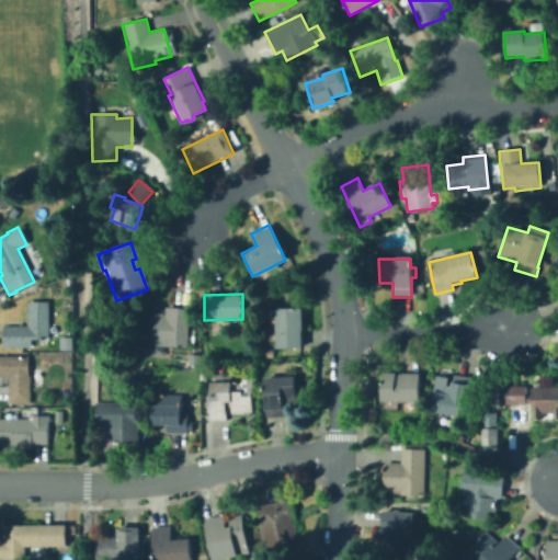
[(47,303),(47,340),(30,340),(30,349),(1,349),(1,327),(26,327),(26,303),(47,303)]
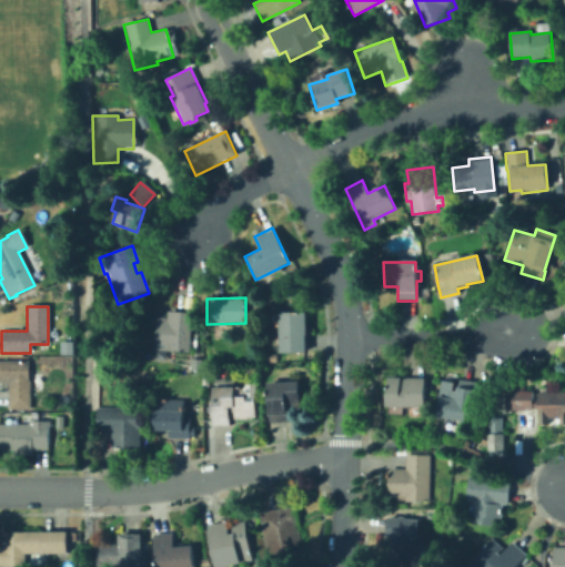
[(191,313),(188,353),(173,352),(172,361),(160,360),(161,352),(153,351),(155,319),(165,320),(165,312),(191,313)]
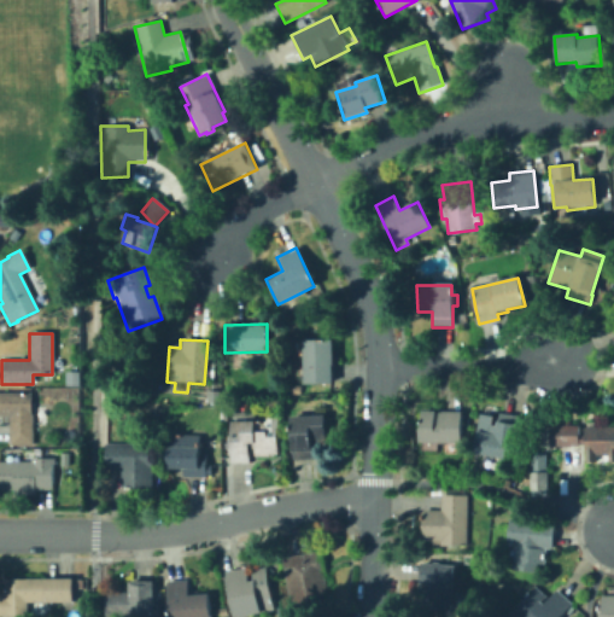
[(333,384),(303,385),(302,342),(331,341),(333,384)]
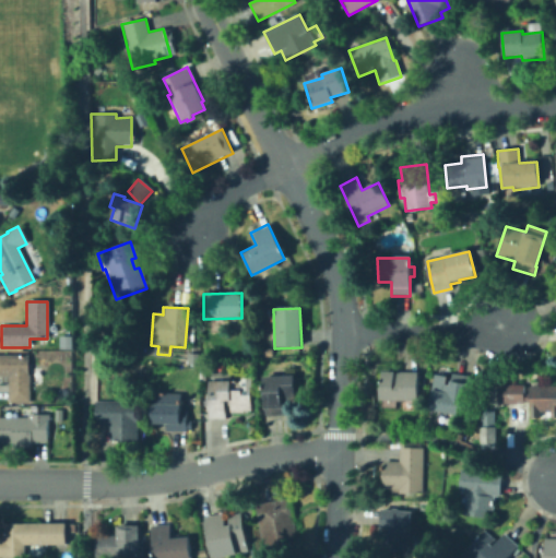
[(58,351),(58,337),(70,337),(70,351),(58,351)]
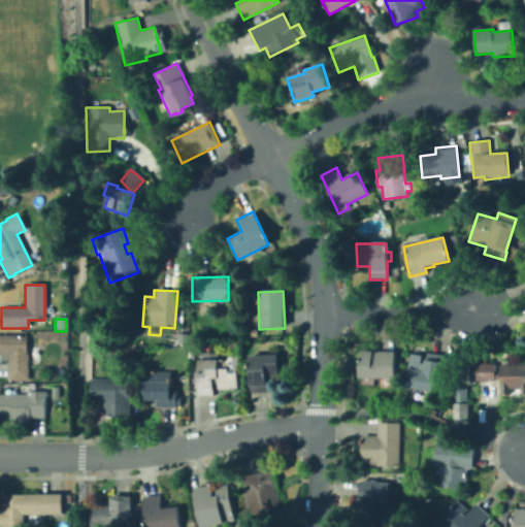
[(0,336),(26,336),(27,381),(7,382),(6,356),(0,356),(0,336)]
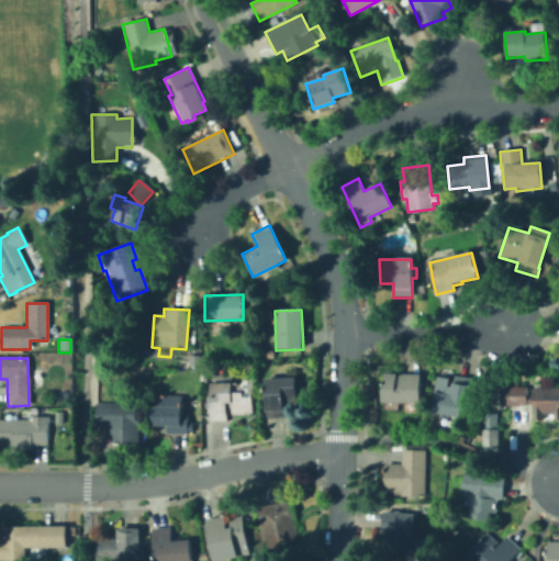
[(420,374),(420,404),(380,403),(380,390),(382,390),(382,374),(420,374)]
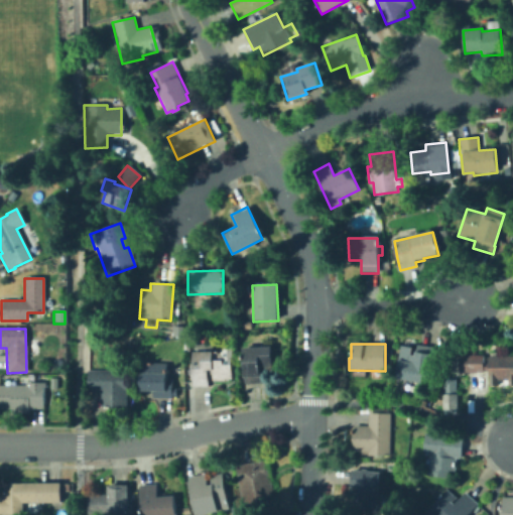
[(434,348),(429,385),(396,380),(400,347),(416,349),(416,346),(434,348)]
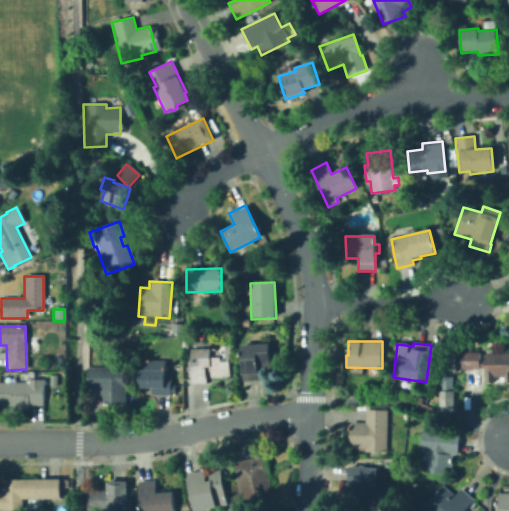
[(257,368),(257,381),(241,382),(240,374),(235,374),(235,360),(240,359),(240,346),(268,344),(269,368),(257,368)]
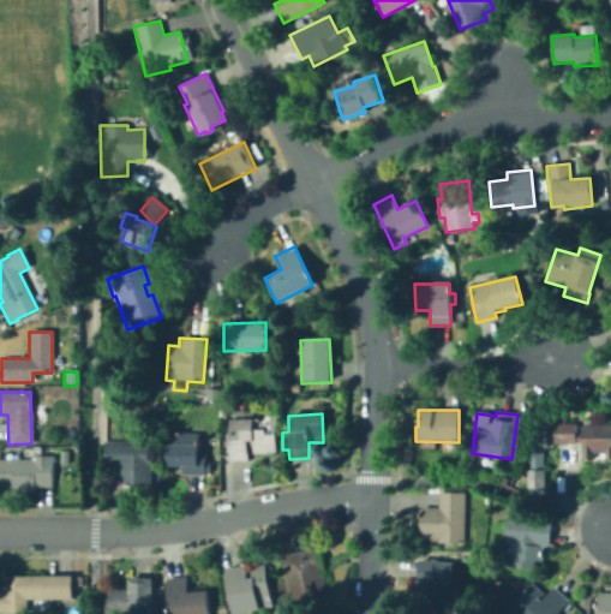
[(273,419),(273,454),(252,454),(252,447),(245,447),(245,463),(227,463),(228,419),(273,419)]
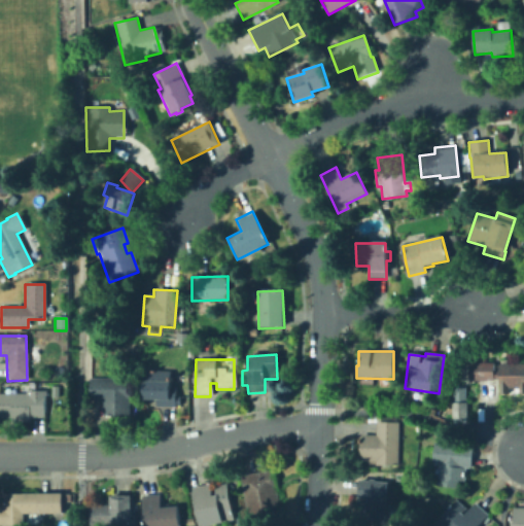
[(494,372),(499,372),(499,364),(523,363),(523,394),(519,394),(519,389),(510,389),(510,395),(499,395),(498,379),(494,379),(494,381),(469,382),(468,363),(494,363),(494,372)]
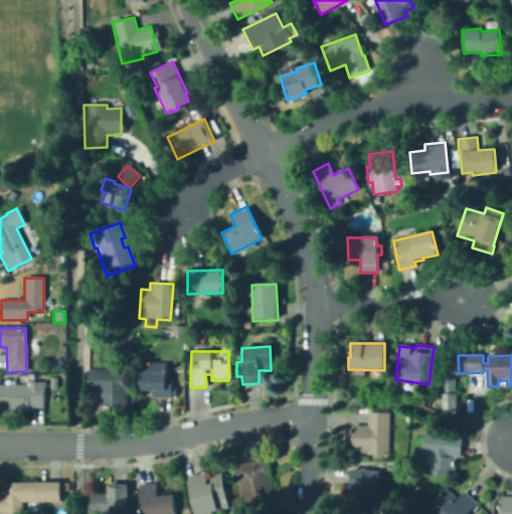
[(172,377),(171,399),(151,398),(151,391),(138,391),(139,363),(166,364),(165,377),(172,377)]
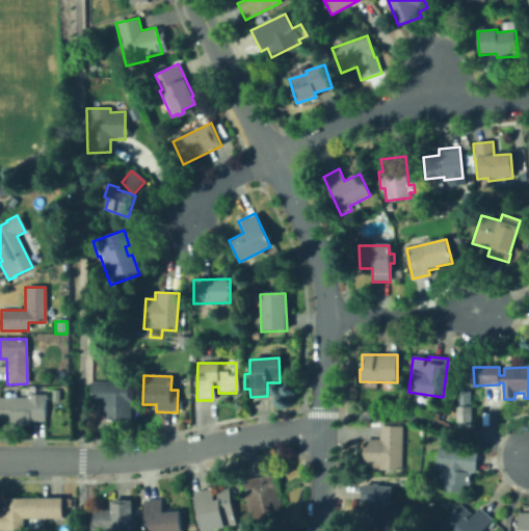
[(133,381),(133,404),(130,404),(130,422),(103,422),(103,405),(89,405),(88,382),(133,381)]
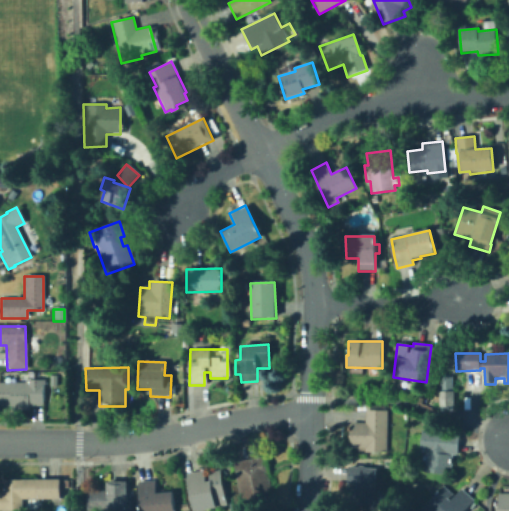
[(44,381),(42,406),(28,406),(28,410),(9,410),(9,406),(0,406),(0,383),(24,383),(24,381),(44,381)]
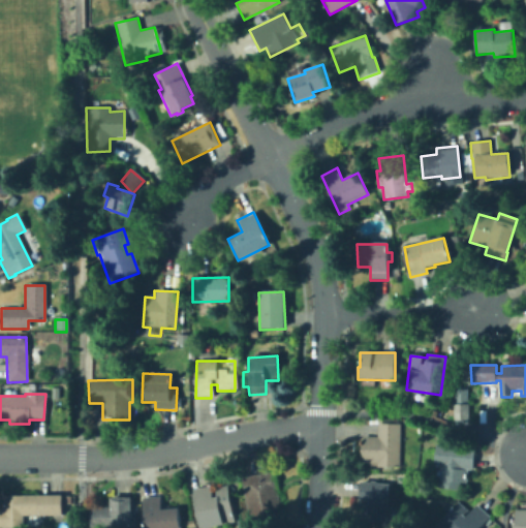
[(469,405),(469,421),(455,421),(455,405),(469,405)]
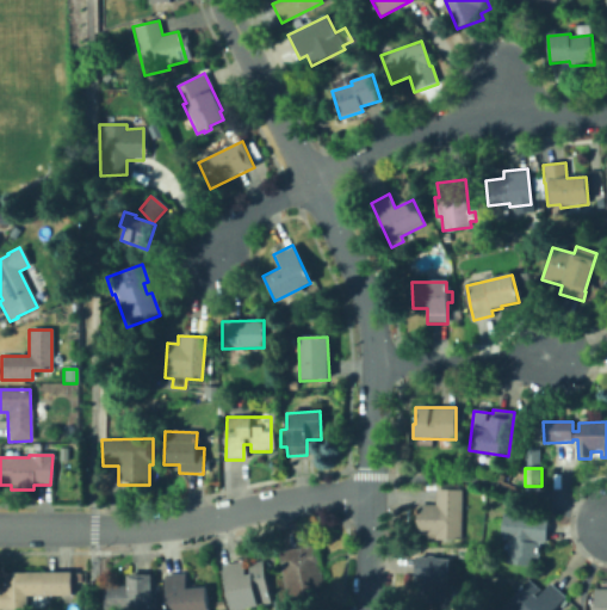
[(463,491),(462,542),(435,541),(435,536),(416,536),(417,504),(435,505),(435,491),(463,491)]
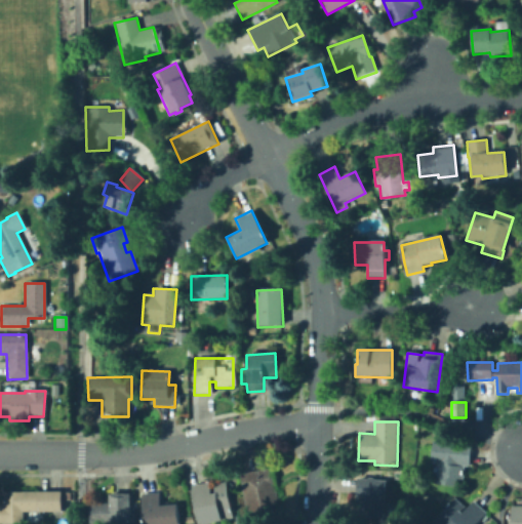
[(473,446),(470,468),(465,467),(463,480),(457,479),(456,487),(436,485),(439,465),(431,464),(433,442),(473,446)]
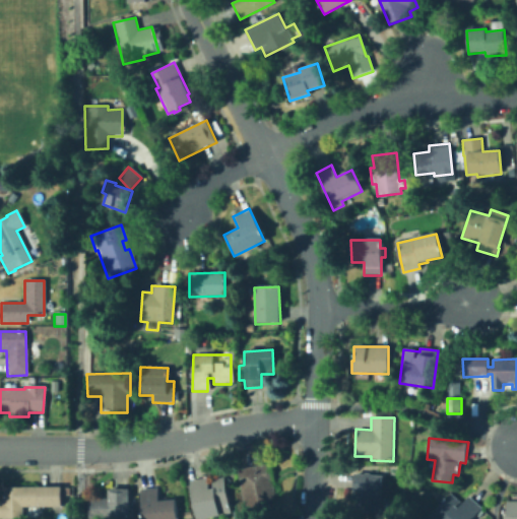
[(267,508),(243,512),(236,470),(270,464),(273,482),(271,482),(275,503),(266,504),(267,508)]
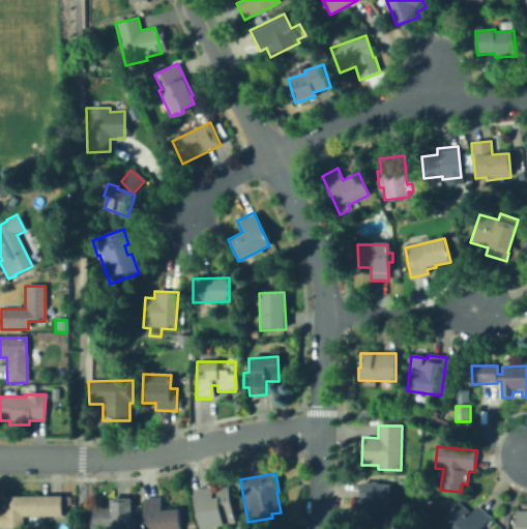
[(390,487),(385,524),(364,522),(367,510),(358,509),(360,483),(390,487)]
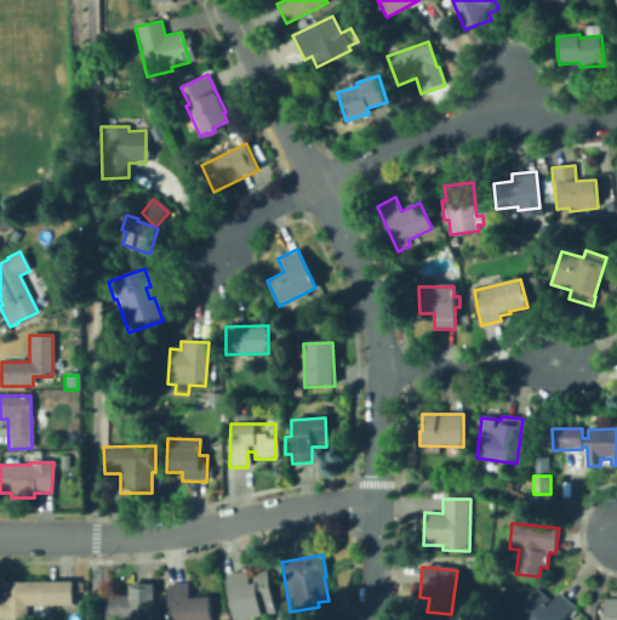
[(274,614),(243,619),(234,619),(227,575),(266,568),(274,614)]
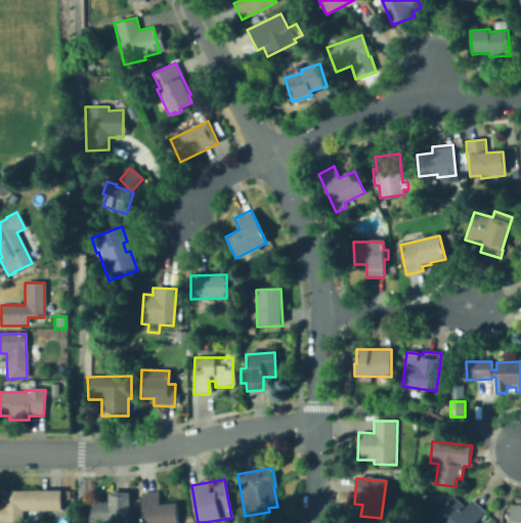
[(60,490),(61,511),(23,511),(22,522),(0,522),(0,507),(1,507),(1,491),(60,490)]
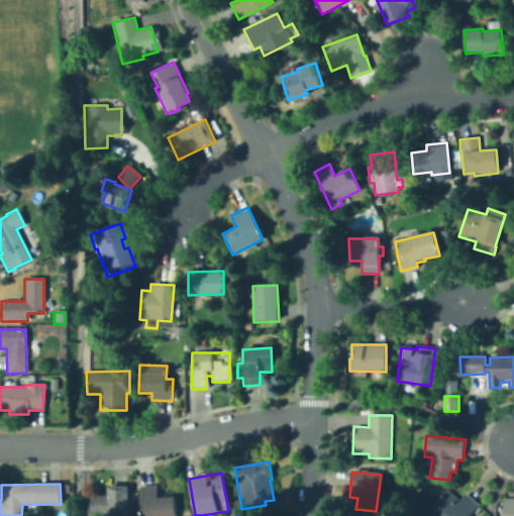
[(155,486),(156,497),(173,496),(174,515),(140,515),(138,487),(155,486)]
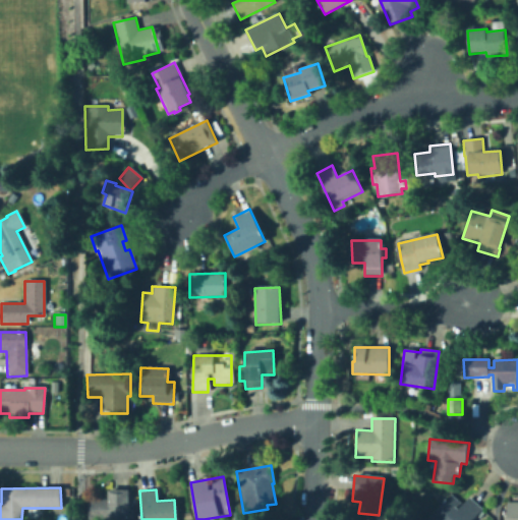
[(128,490),(128,519),(87,519),(87,500),(107,500),(107,490),(128,490)]
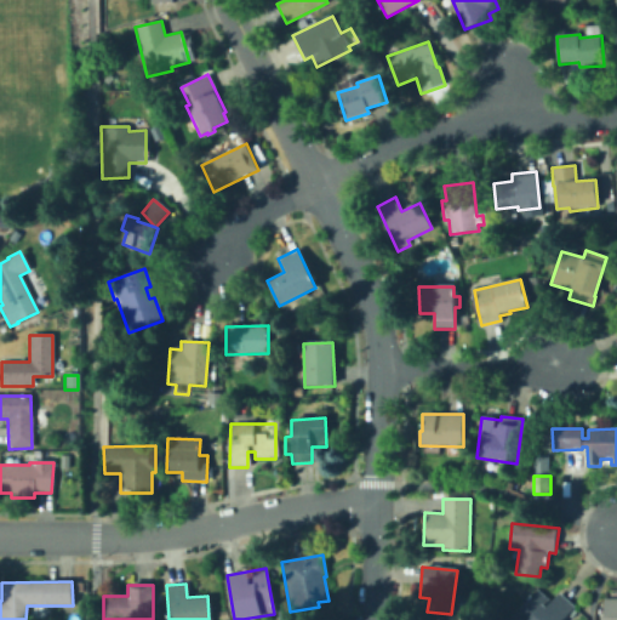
[(538,590),(553,603),(560,593),(576,608),(565,619),(512,619),(538,590)]
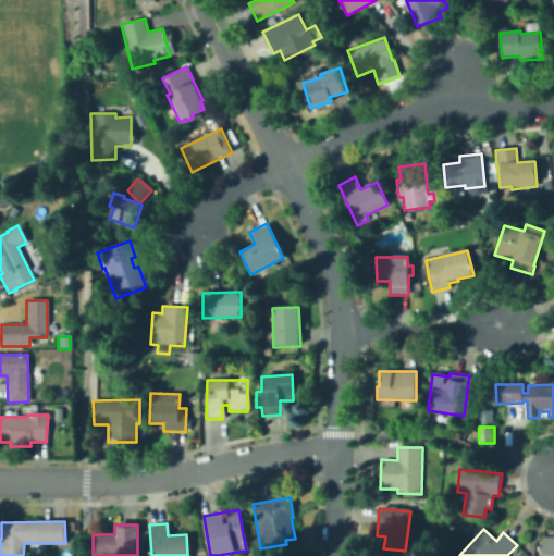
[(542,555),(542,538),(553,538),(553,555),(542,555)]
